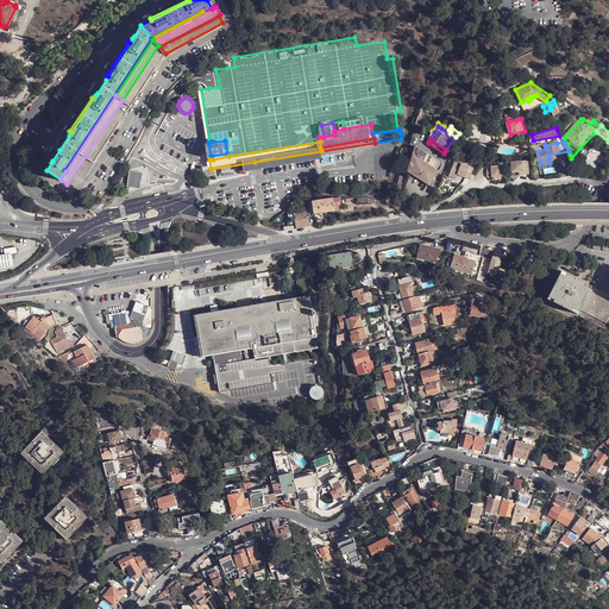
[(407,171),(432,187),(435,181),(433,180),(439,171),(421,159),(424,157),(425,158),(428,154),(418,146),(415,146),(407,171)]
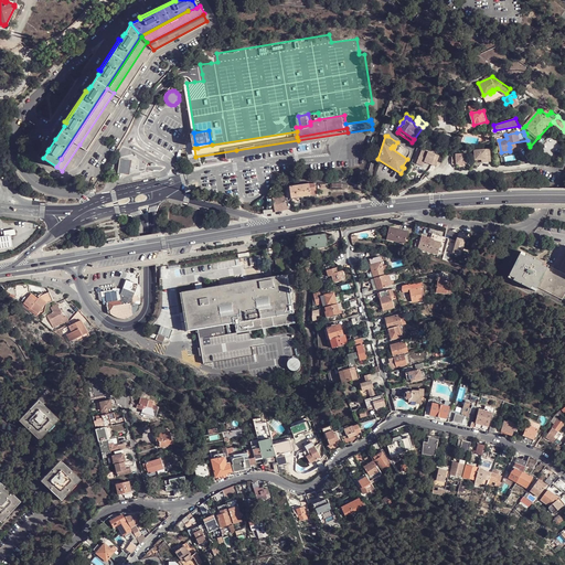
[(440,156),(423,149),(417,162),(425,166),(426,162),(427,161),(428,161),(428,162),(433,164),(437,166),(440,156)]
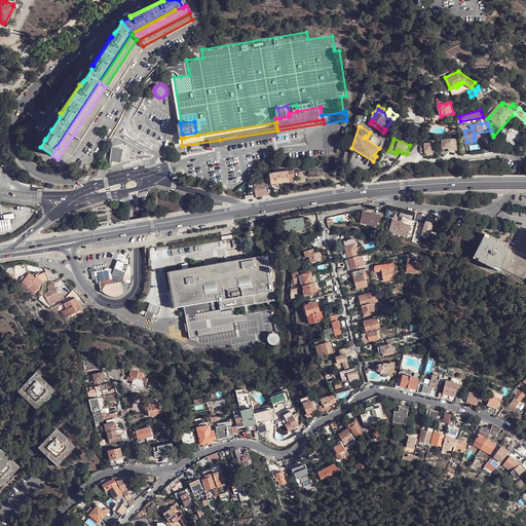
[(458,139),(443,140),(444,149),(450,149),(454,149),(455,151),(459,151),(458,139)]
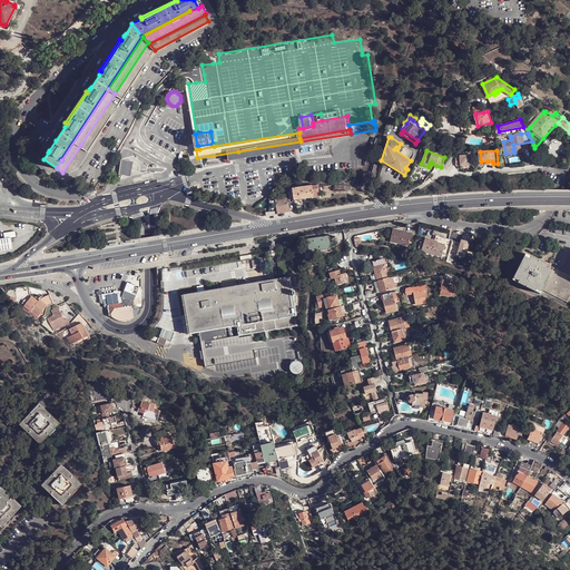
[(473,155),(461,156),(461,158),(457,158),(458,166),(474,165),(473,155)]
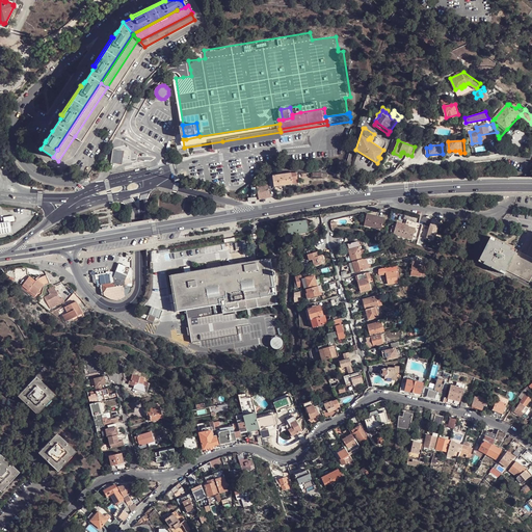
[(113,149),(111,163),(122,164),(123,158),(124,151),(116,150),(113,149)]
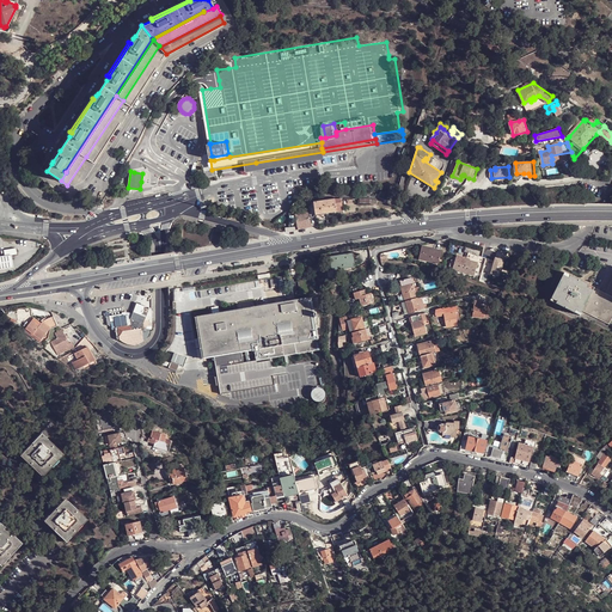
[(336,199),(318,202),(318,204),(316,206),(318,214),(328,212),(329,213),(338,212),(336,199)]
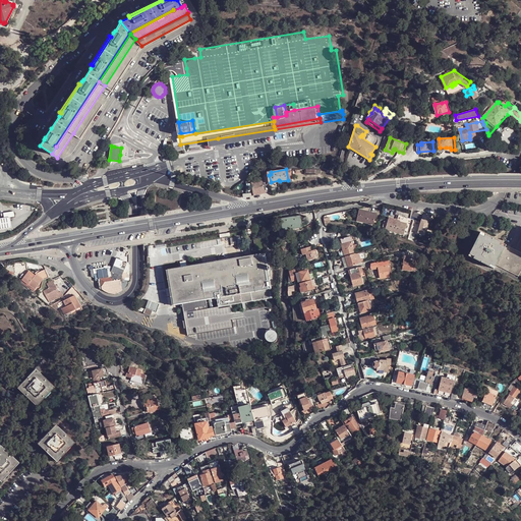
[(264,183),(258,184),(259,187),(262,191),(263,194),(267,193),(264,183)]
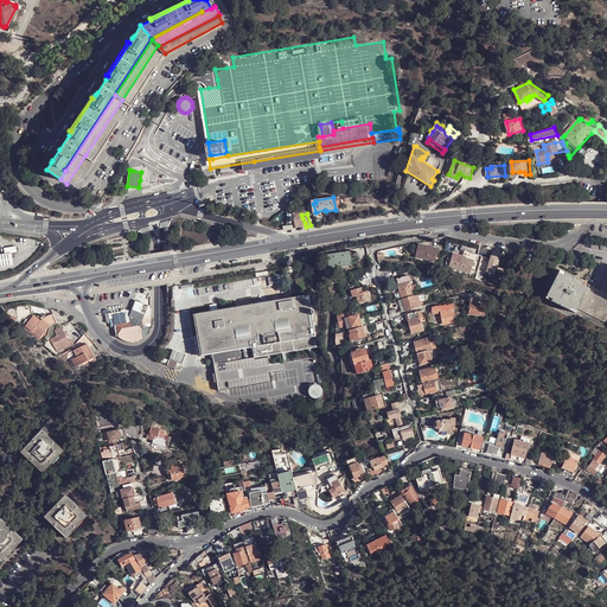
[(416,256),(435,261),(438,251),(429,249),(430,247),(419,244),(416,256)]
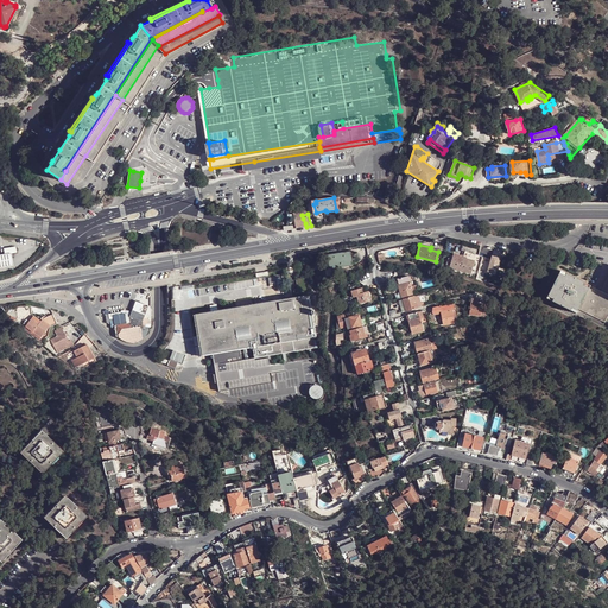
[(5,254),(0,254),(0,266),(14,264),(12,253),(18,252),(17,246),(4,248),(5,254)]
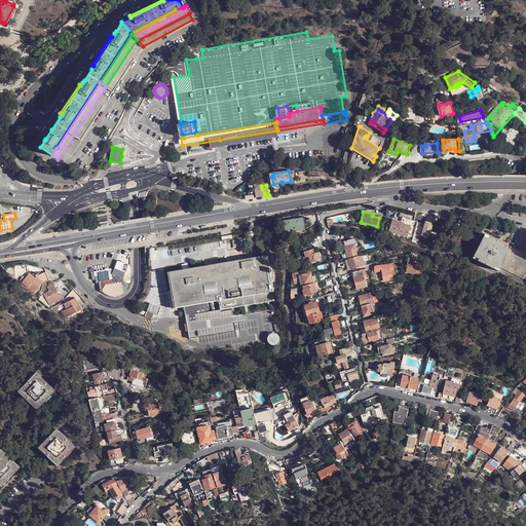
[(303,218),(284,221),(286,232),(292,231),(292,229),(305,227),(303,218)]
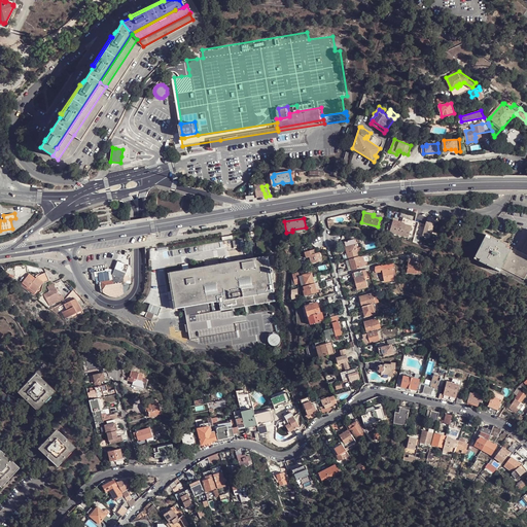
[(401,224),(411,227),(431,234),(435,229),(403,219),(401,224)]
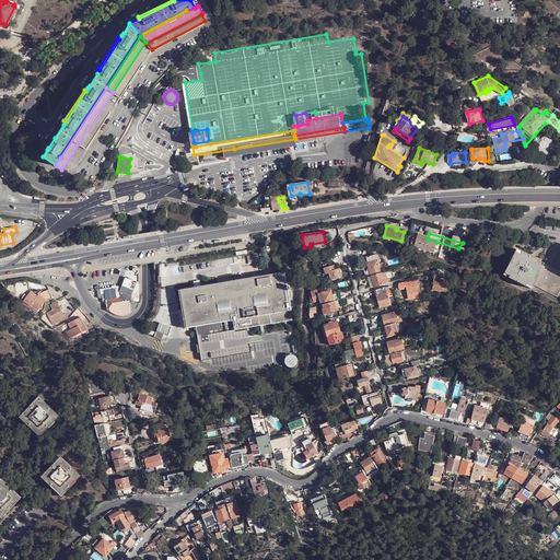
[(301,235),(303,248),(325,245),(325,242),(311,244),(311,246),(304,247),(302,235),(301,235)]
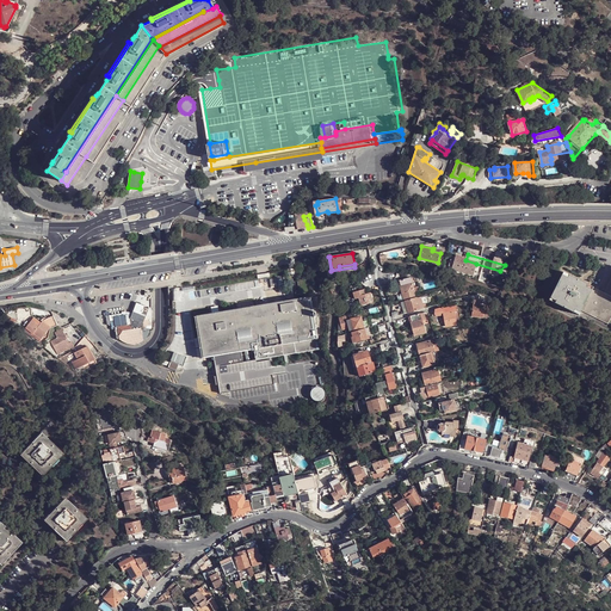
[(474,275),(476,264),(466,260),(463,260),(462,258),(458,257),(456,257),(452,269),(460,271),(460,270),(468,272),(468,273),(474,275)]
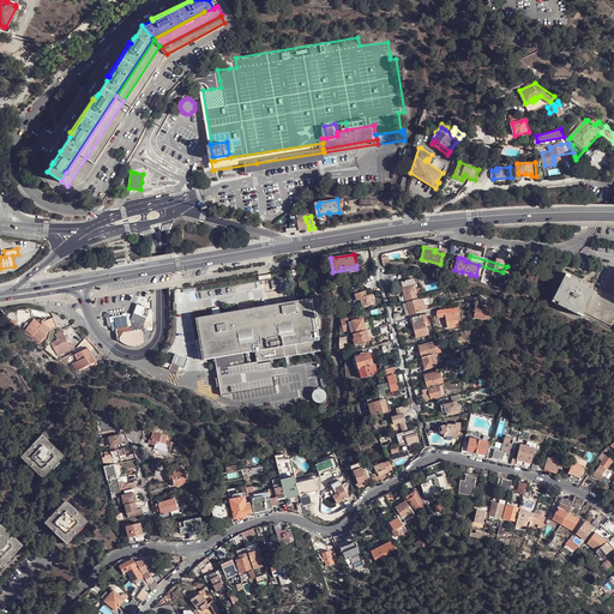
[(590,286),(572,276),(571,278),(565,276),(553,299),(559,302),(558,305),(577,314),(578,311),(584,314),(584,313),(595,290),(589,288),(590,286)]
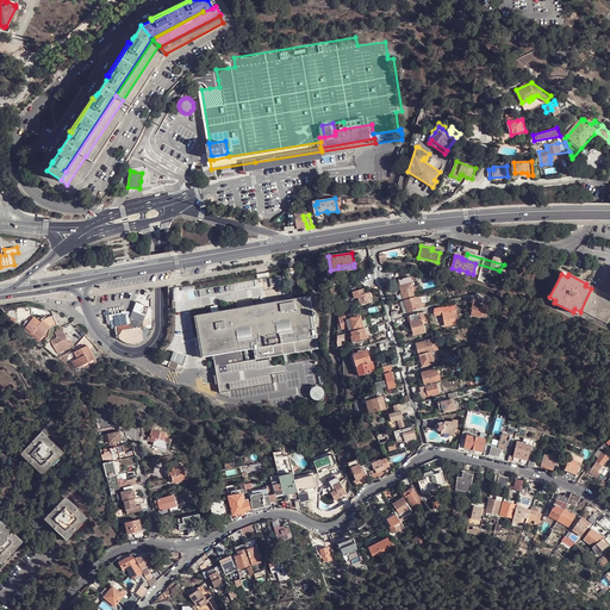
[(219,313),(218,311),(213,312),(213,315),(200,317),(206,356),(215,355),(221,392),(274,383),(271,356),(321,348),(315,317),(317,316),(317,311),(315,312),(309,278),(298,280),(300,298),(287,299),(288,303),(275,305),(275,304),(260,306),(261,310),(257,310),(257,306),(226,312),(219,313)]
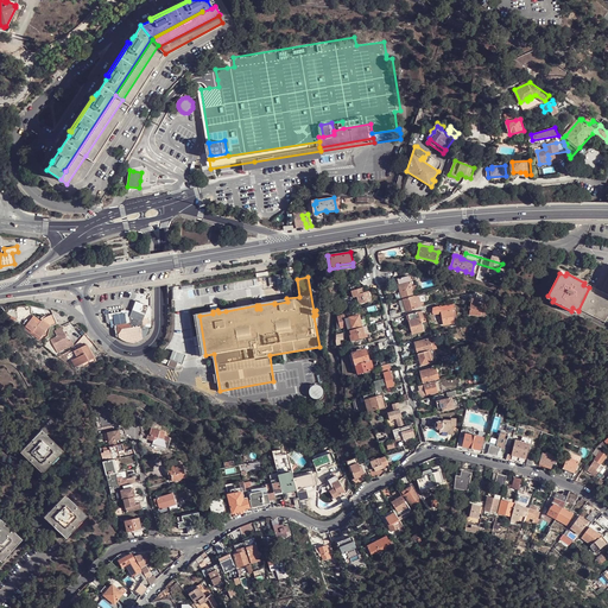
[(417,286),(412,289),(409,277),(398,279),(399,285),(399,286),(403,298),(413,295),(413,292),(417,291),(417,286)]
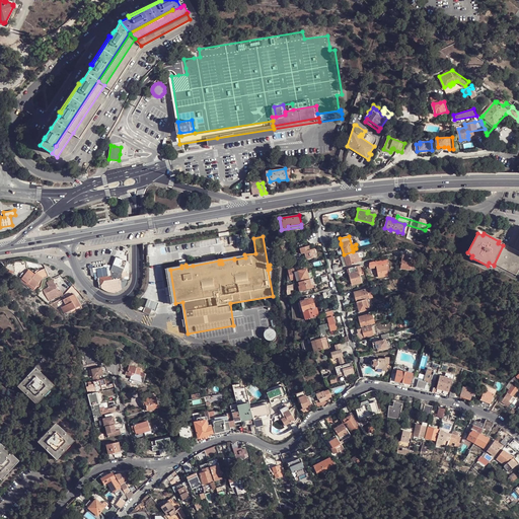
[(518,250),(504,243),(503,245),(494,265),(518,277),(518,250)]
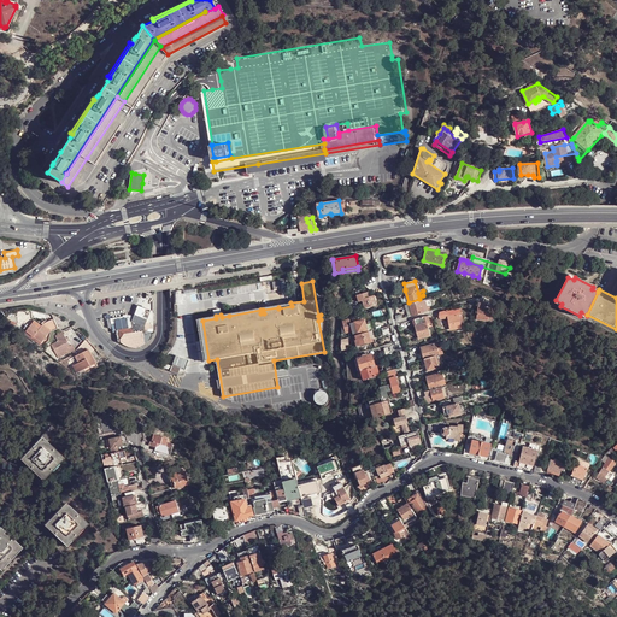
[(368,292),(358,294),(359,303),(364,301),(365,309),(377,306),(375,295),(370,297),(368,292)]
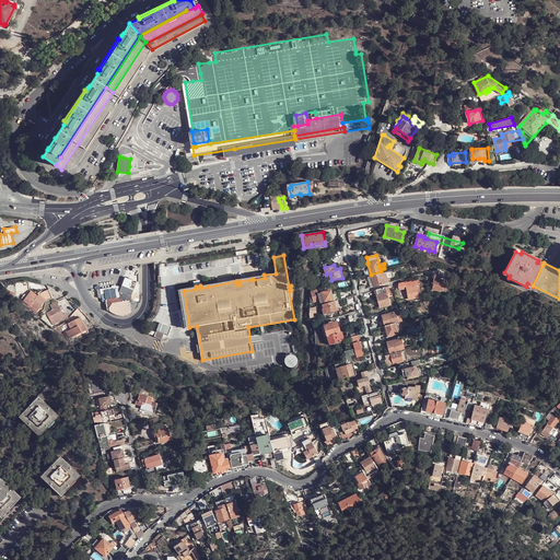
[(372,276),(374,287),(388,282),(386,272),(372,276)]
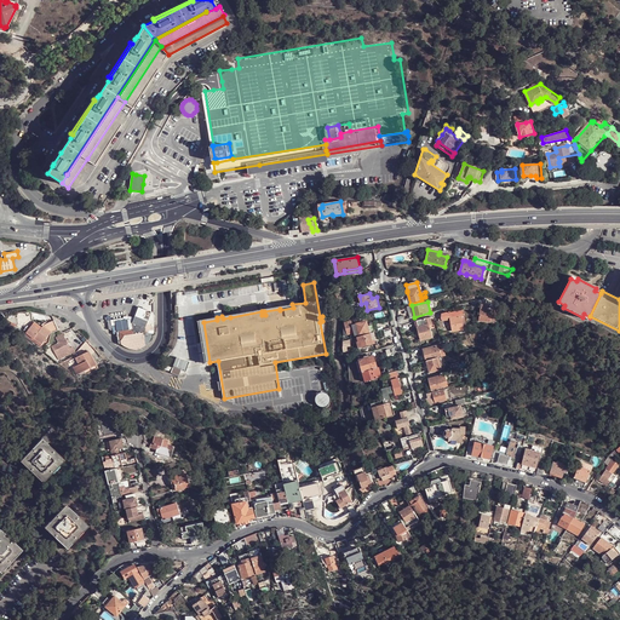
[(292,304),(222,316),(223,319),(230,317),(262,311),(262,315),(265,315),(264,311),(280,309),(280,310),(293,308),(292,304)]
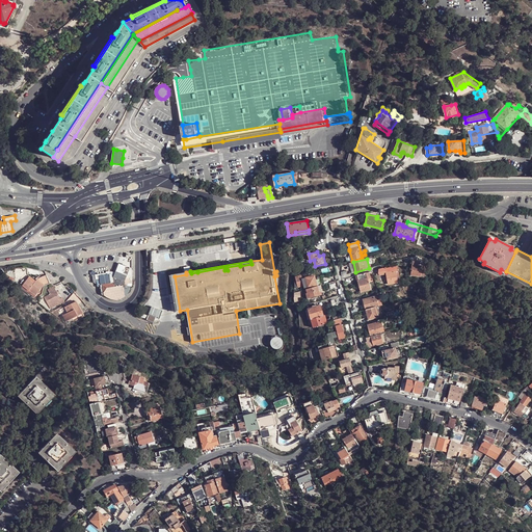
[(114,283),(104,284),(105,293),(112,292),(112,294),(122,292),(121,286),(124,286),(130,268),(126,267),(127,266),(120,264),(114,277),(114,283)]
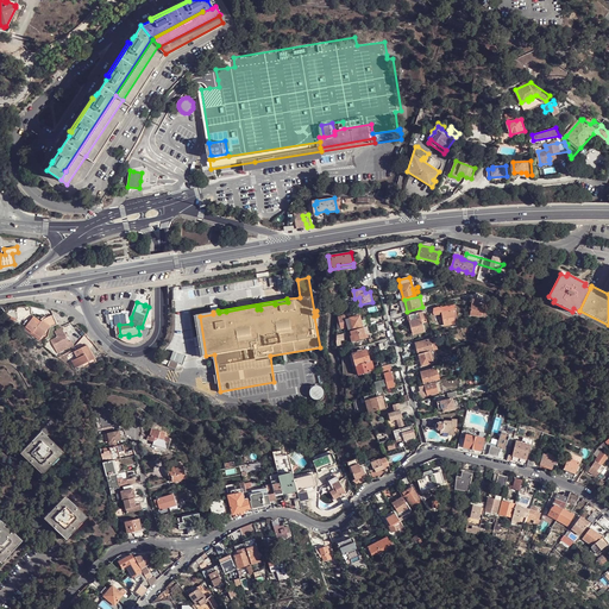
[(441,307),(433,309),(433,314),(434,314),(434,316),(440,315),(440,313),(441,313),(443,318),(443,321),(444,326),(456,324),(454,321),(458,320),(454,305),(443,308),(441,307)]
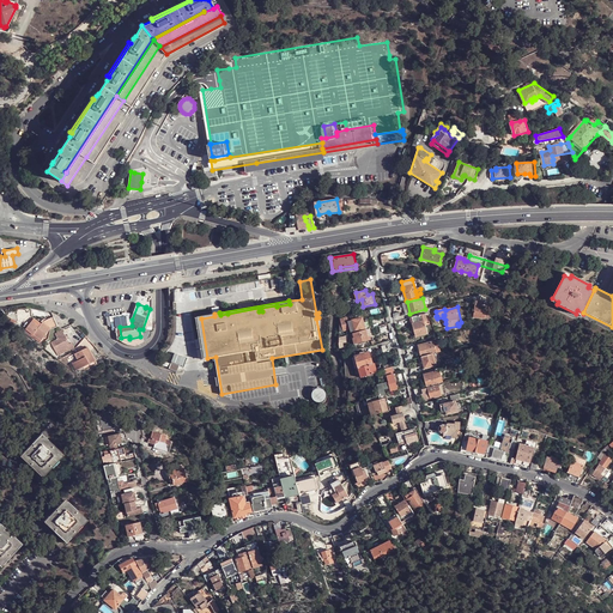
[(475,307),(474,317),(490,320),(492,309),(487,308),(477,307),(475,307)]
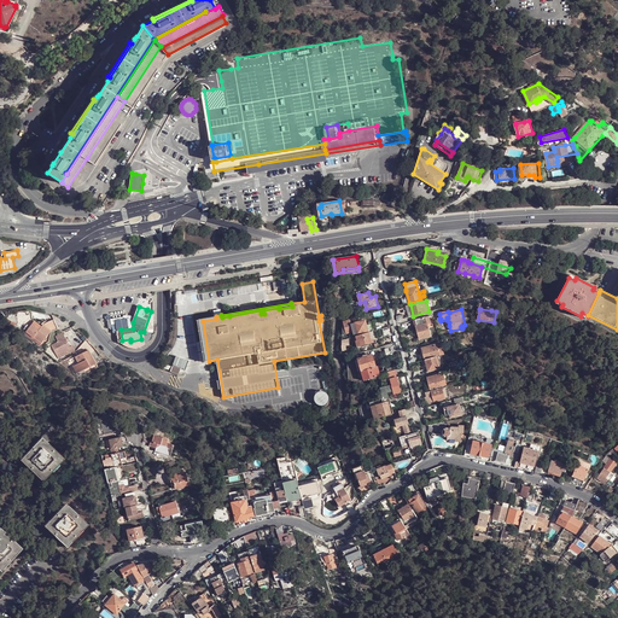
[(207,361),(207,362),(209,361),(203,321),(216,319),(216,316),(199,319),(203,342),(204,350),(204,351),(207,361)]
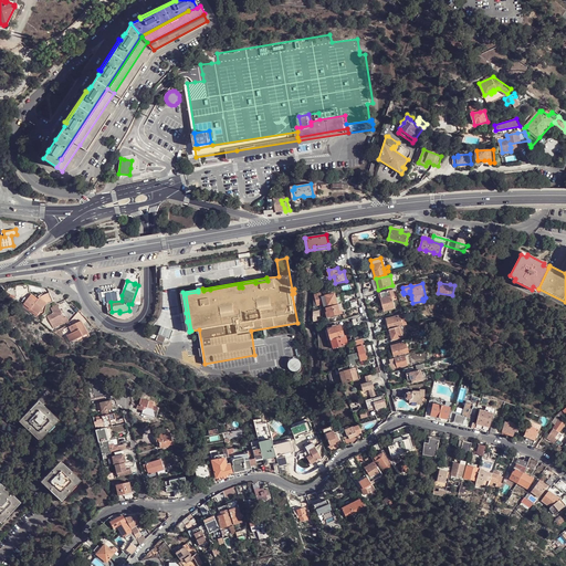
[(394,308),(391,299),(389,291),(380,293),(381,299),(380,299),(384,311),(394,308)]
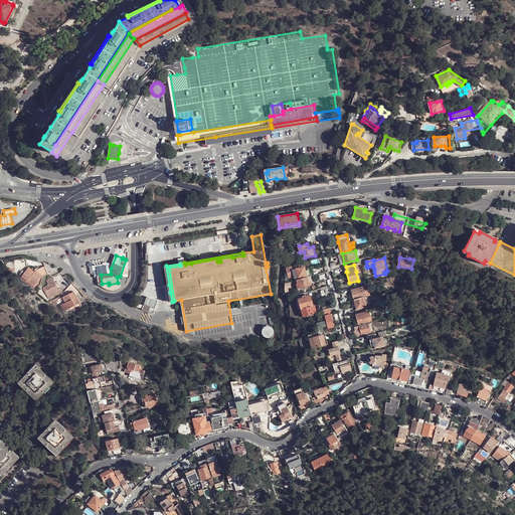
[(45,267),(37,270),(36,272),(35,273),(29,269),(23,277),(35,287),(43,278),(49,275),(45,267)]
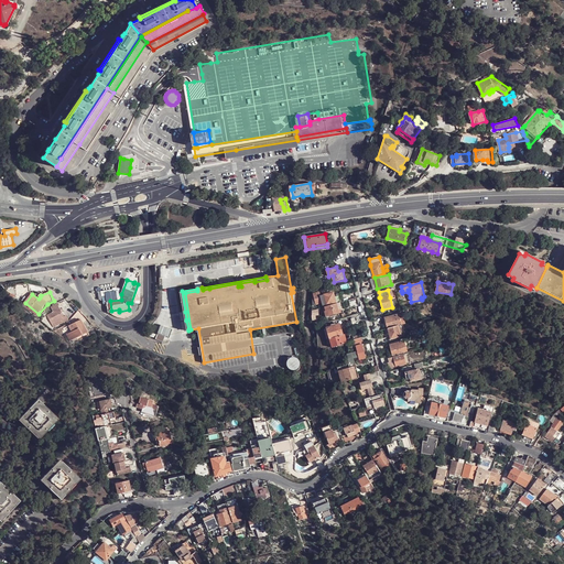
[(336,303),(333,292),(321,295),(320,292),(313,294),(316,304),(322,303),(322,300),(325,299),(327,304),(329,304),(331,305),(336,303)]
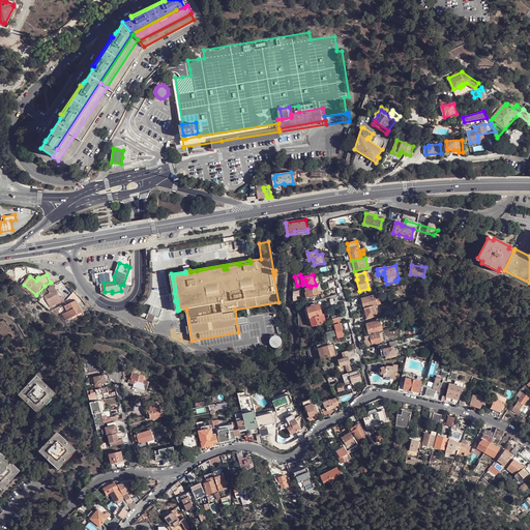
[(318,291),(316,285),(311,287),(305,288),(306,292),(305,292),(306,297),(319,294),(318,291)]
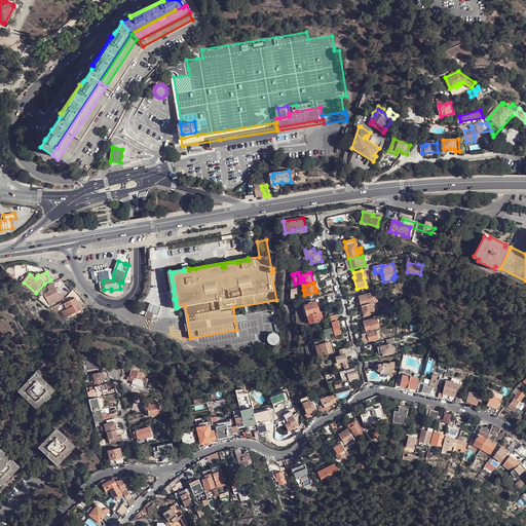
[(57,289),(53,284),(47,287),(50,291),(44,294),(50,305),(55,302),(54,299),(60,296),(58,292),(57,289)]
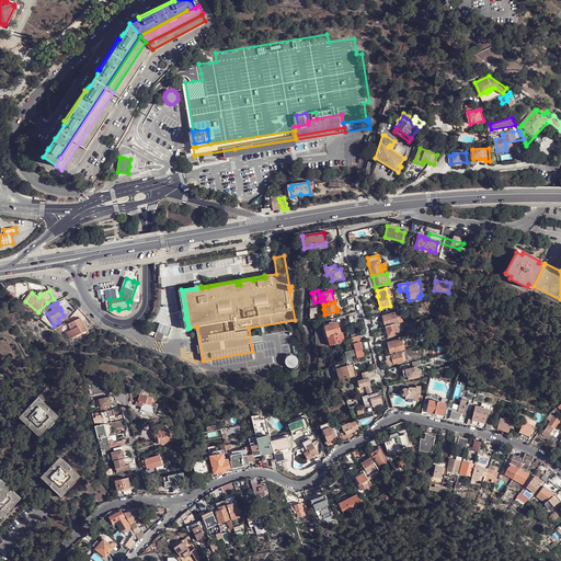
[(398,318),(397,312),(382,316),(386,327),(396,324),(403,322),(402,320),(401,317),(398,318)]
